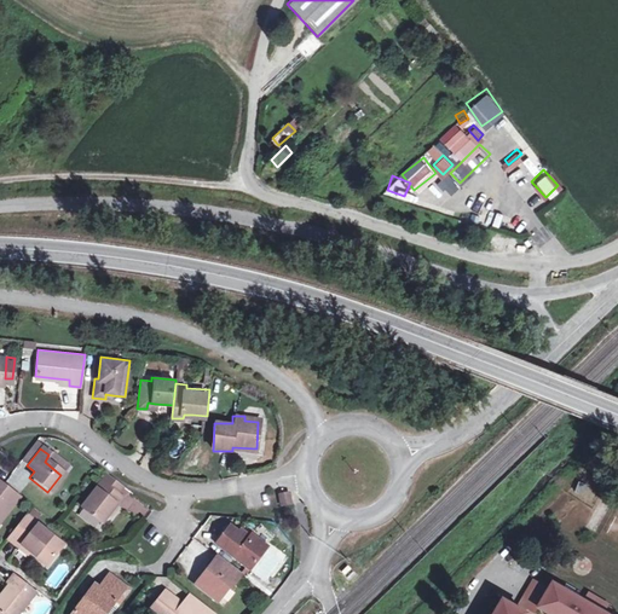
[(105,473),(100,480),(116,492),(121,486),(105,473)]
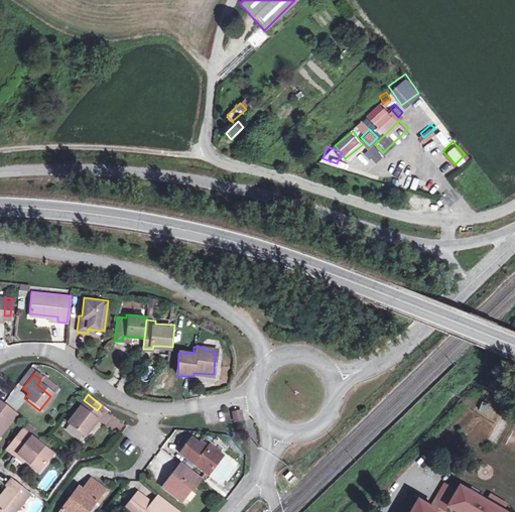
[(484,405),(490,408),(492,402),(486,399),(484,405)]
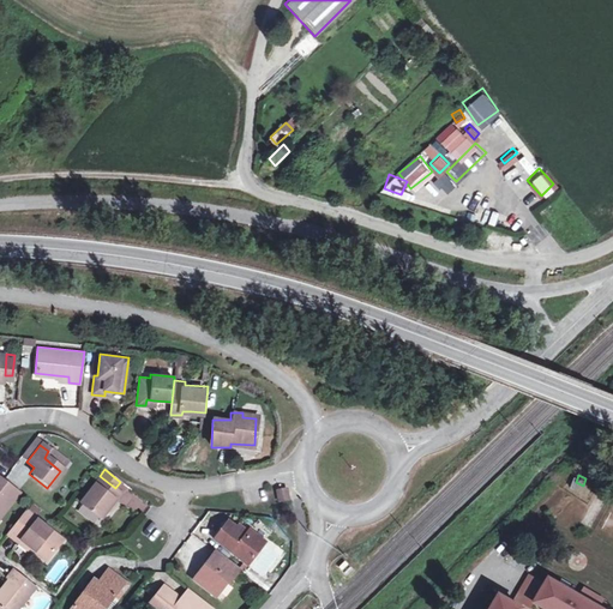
[(115,488),(100,476),(80,502),(98,517),(106,508),(113,499),(116,501),(121,494),(115,488)]
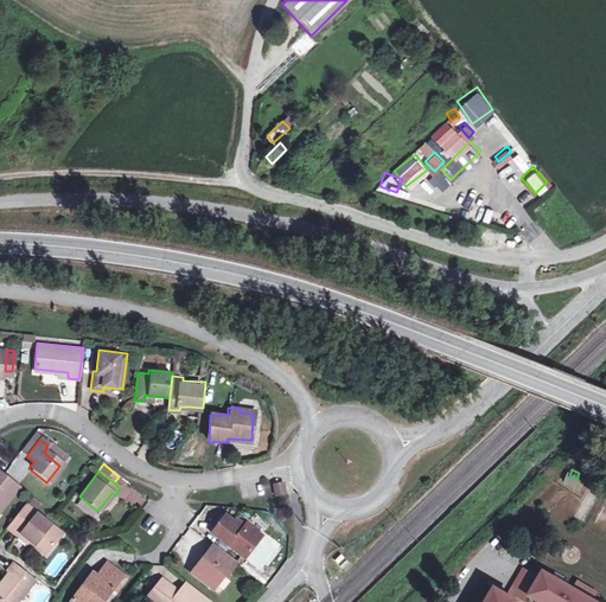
[(0,497),(6,501),(17,487),(0,474),(0,497)]
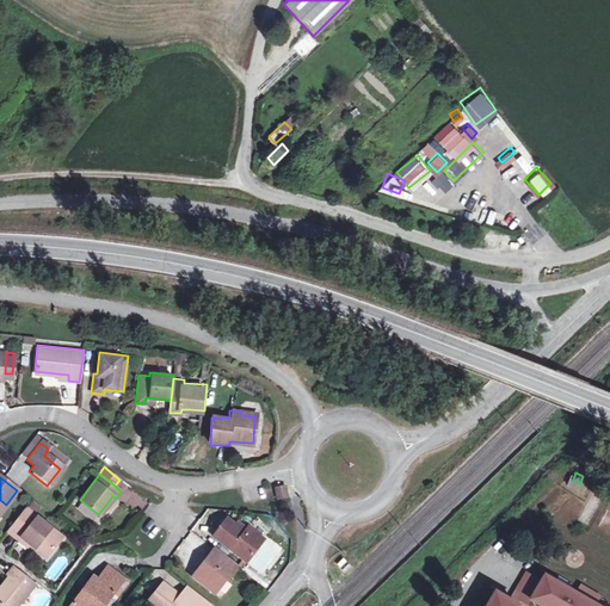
[(284,478),(271,482),(275,495),(288,492),(284,478)]
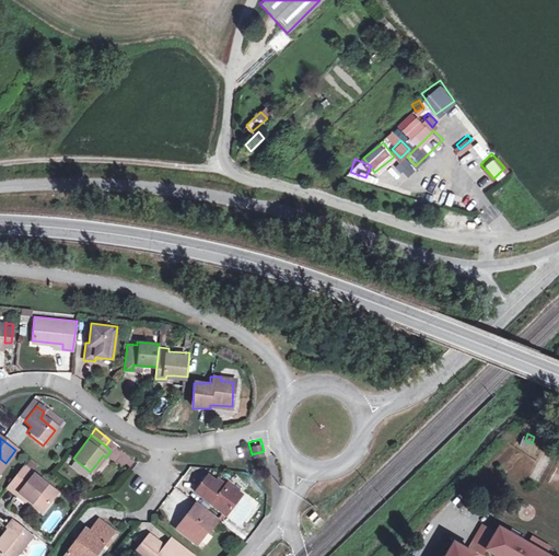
[(103,455),(96,464),(99,466),(106,458),(103,455)]
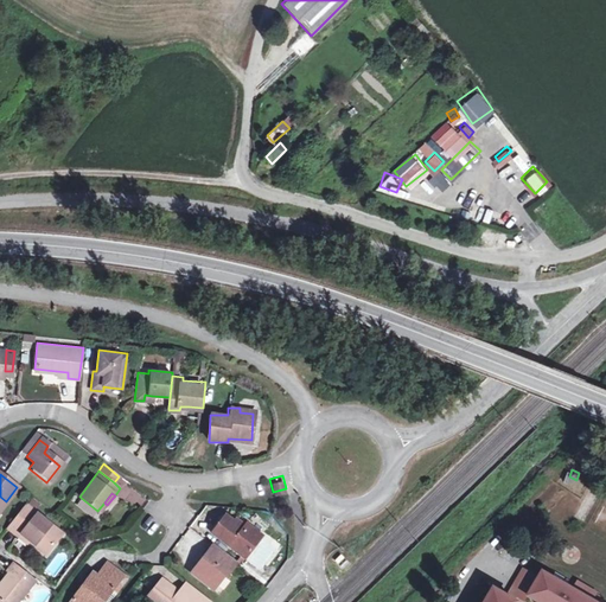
[(4,530),(13,538),(17,535),(27,543),(33,546),(49,526),(23,506),(4,530)]
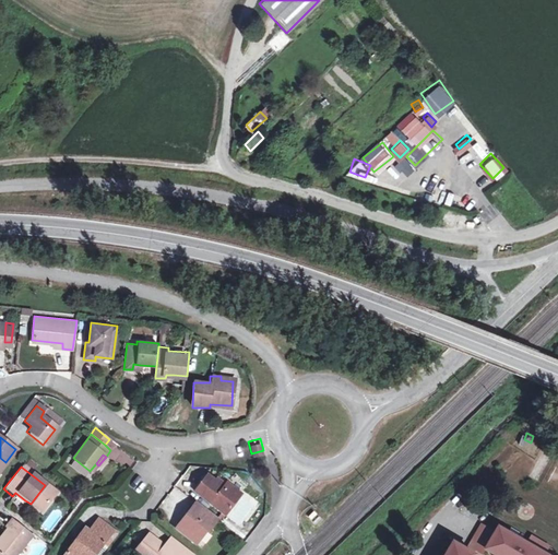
[(223,491),(215,485),(205,476),(192,493),(223,517),(239,497),(226,486),(225,487),(223,491)]
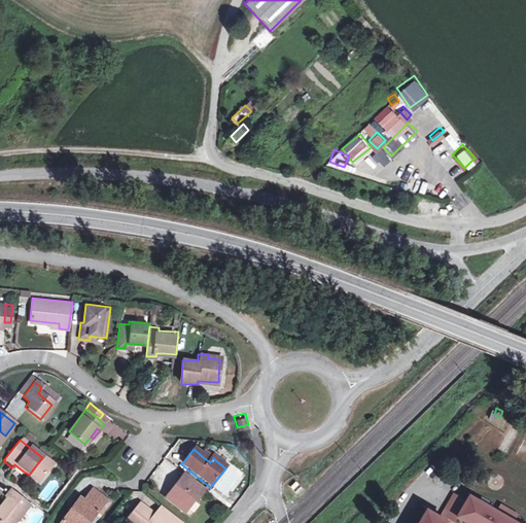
[(206,454),(203,457),(210,462),(212,459),(206,454)]
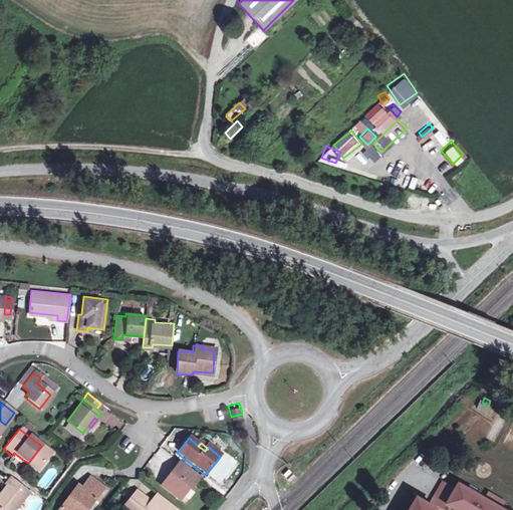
[(20,463),(23,460),(14,453),(11,456),(20,463)]
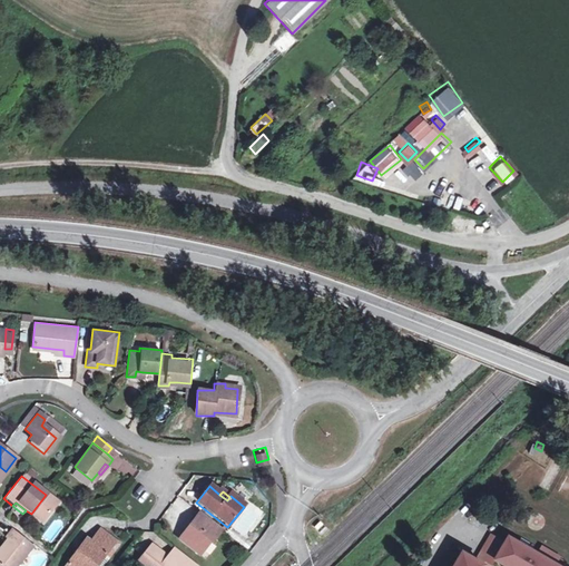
[(196,556),(206,543),(209,546),(221,532),(197,513),(176,539),(196,556)]
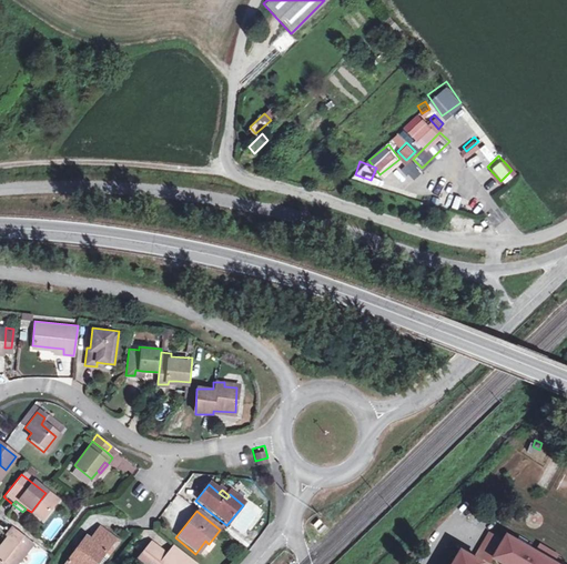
[(91,536),(102,522),(98,519),(87,534),(91,536)]
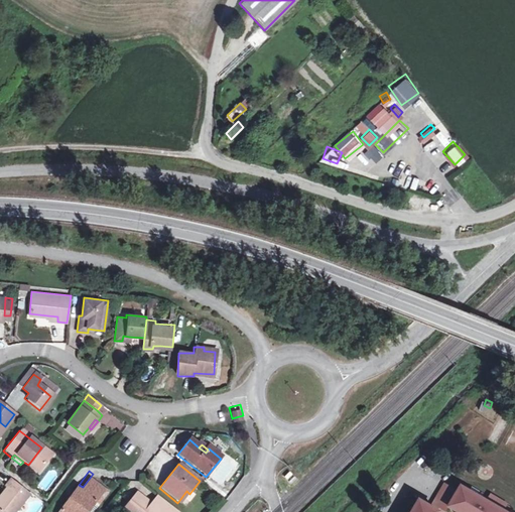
[(83,487),(79,485),(59,511),(73,511),(74,511),(73,511),(88,511),(108,486),(93,474),(83,487)]
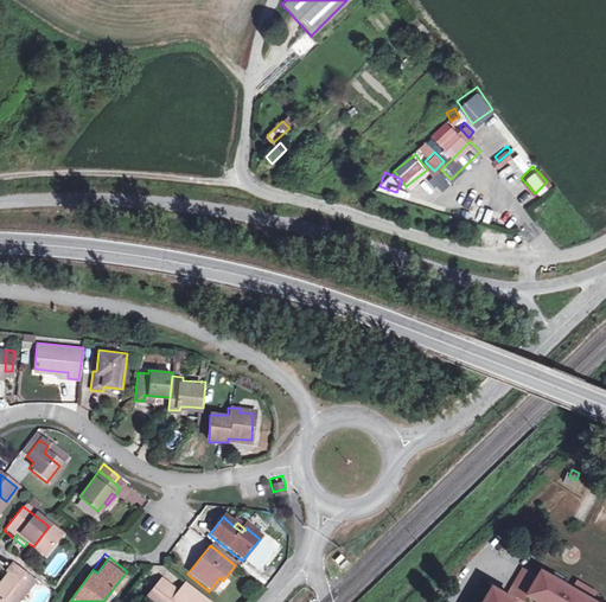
[(0,601),(18,601),(33,583),(11,565),(5,571),(8,574),(0,584),(0,601)]
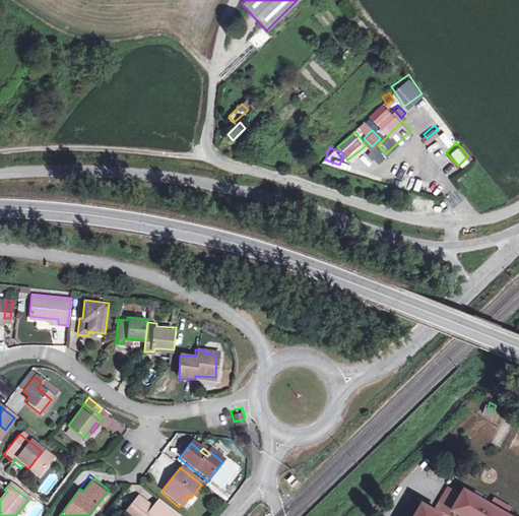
[(445,515),(448,512),(452,514),(455,509),(467,515),(516,515),(511,513),(515,506),(499,497),(495,504),(467,488),(463,494),(450,486),(436,510),(426,504),(417,515),(445,515)]
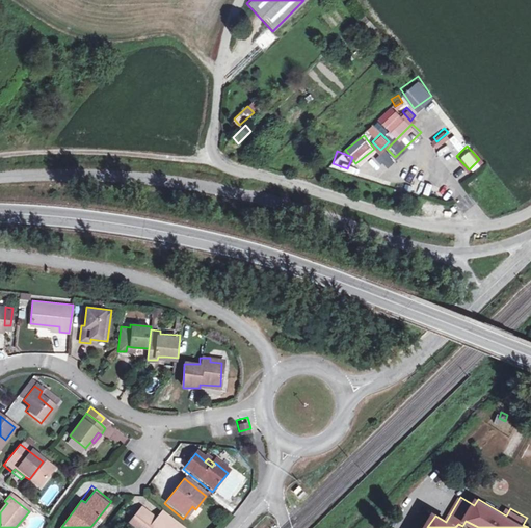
[(182,527),(169,517),(161,527),(153,520),(139,508),(132,518),(138,523),(134,527),(182,527)]
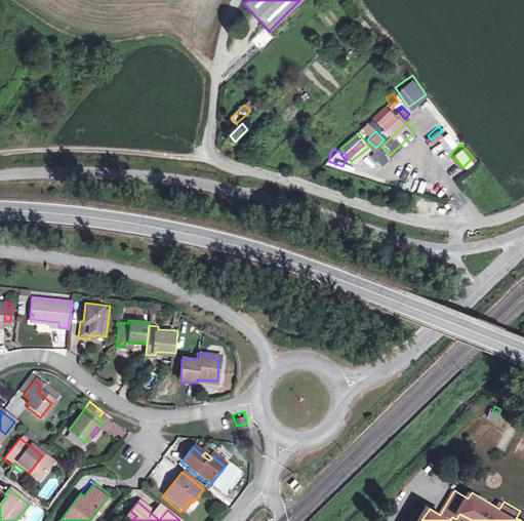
[(40,504),(24,512),(28,520),(33,520),(45,515),(40,504)]
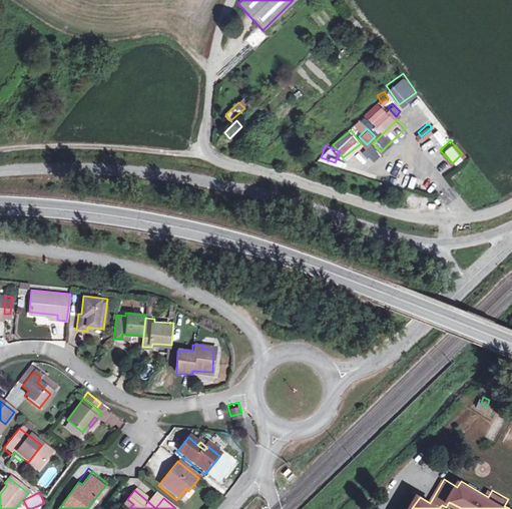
[(155,508),(163,498),(155,492),(147,501),(155,508)]
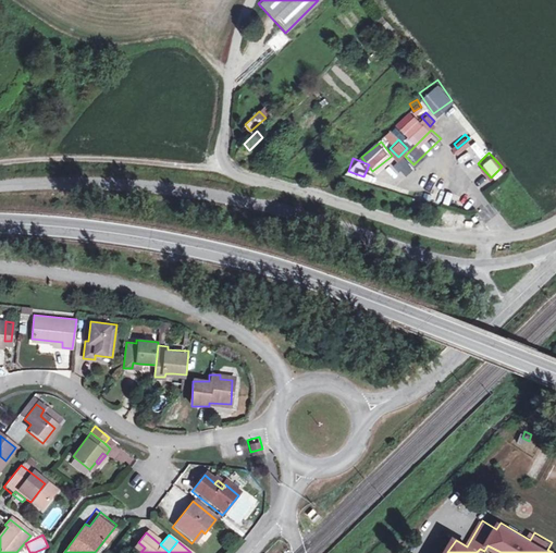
[(140,552),(145,548),(138,542),(131,551),(134,552),(140,552)]
